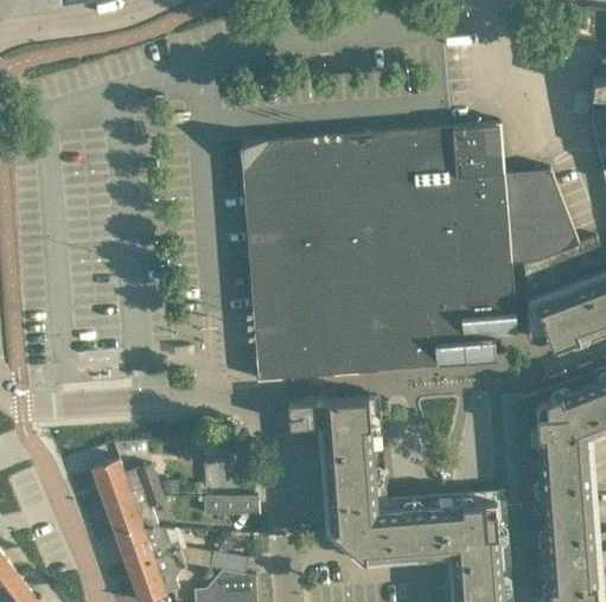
[(605,184),(605,75),(594,78),(589,121),(605,184)]
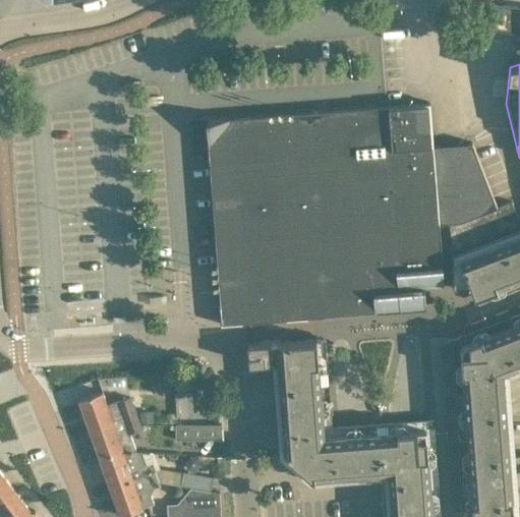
[(439,225),(441,225),(437,167),(432,167),(428,107),(429,107),(429,106),(428,106),(427,105),(426,105),(426,106),(228,121),(228,120),(206,123),(208,145),(209,145),(220,287),(223,325),(221,325),(221,326),(396,312),(394,294),(423,291),(422,289),(444,288),(442,269),(441,269),(438,229),(439,229),(439,225)]
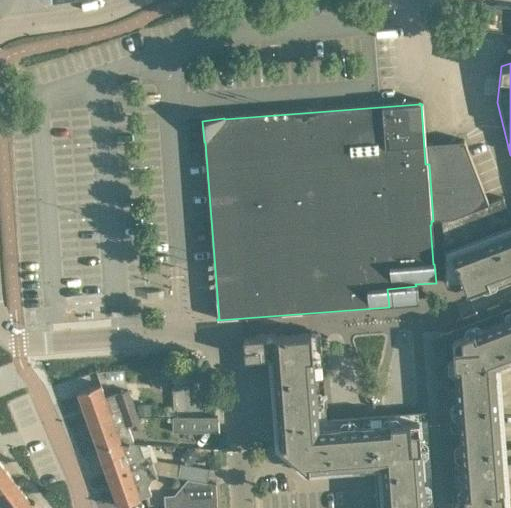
[(470,161),(429,164),(433,221),(441,220),(441,223),(488,205),(463,142),(461,143),(461,144),(463,144),(470,161)]
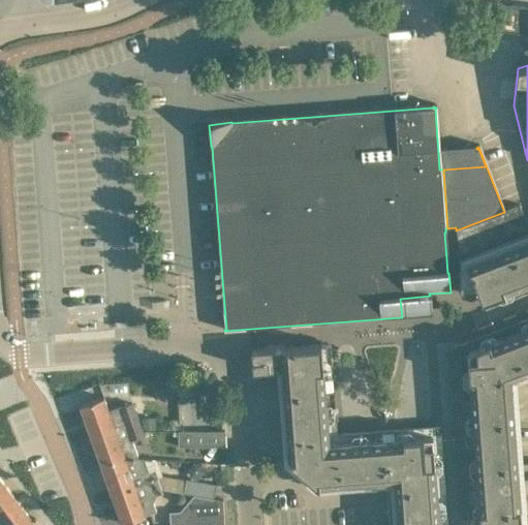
[(519,207),(504,212),(456,230),(458,255),(467,254),(527,230),(519,207)]
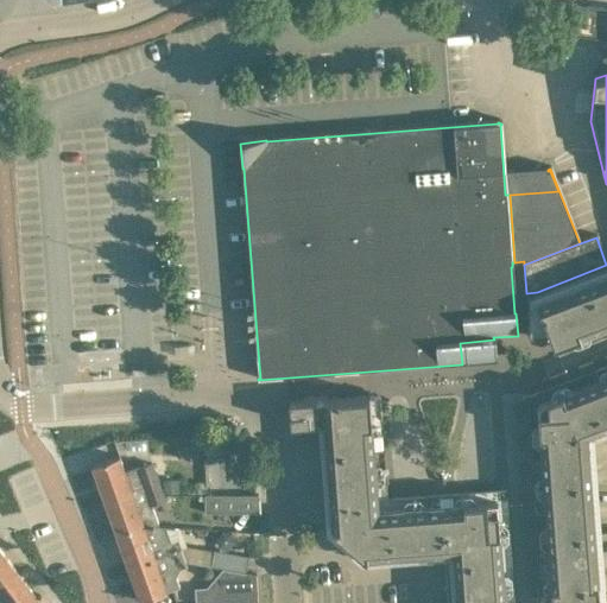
[(606,275),(529,306),(528,306),(530,335),(531,335),(531,334),(548,332),(554,347),(555,347),(556,349),(606,329),(606,275)]
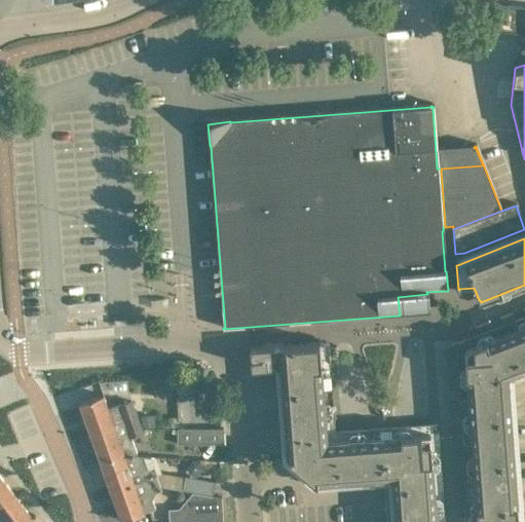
[(398,297),(400,315),(429,313),(429,312),(428,312),(427,294),(398,297)]
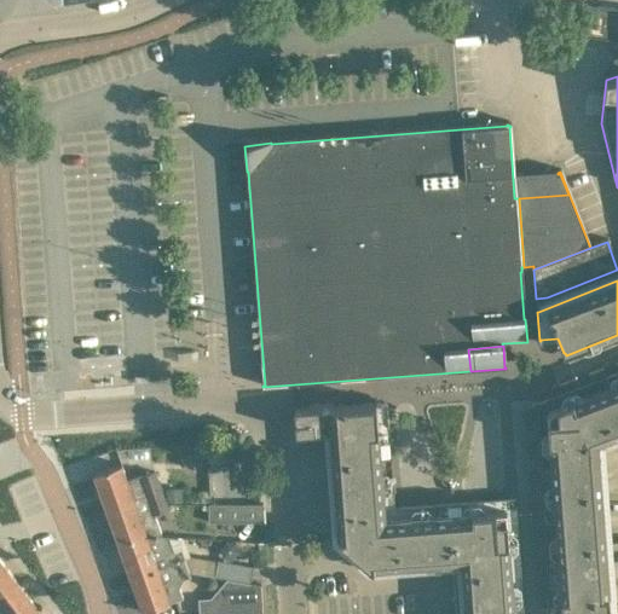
[(617,381),(543,410),(559,613),(610,613),(598,455),(617,446),(617,381)]
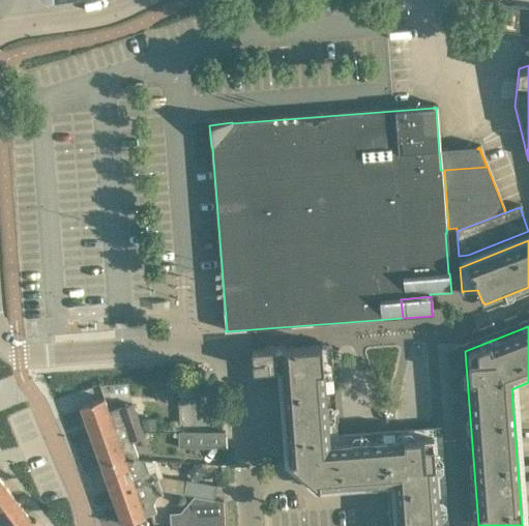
[(386,483),(389,525),(442,525),(435,435),(331,443),(324,347),(252,352),(253,372),(275,371),(277,401),(285,401),(289,464),(318,488),(386,483)]
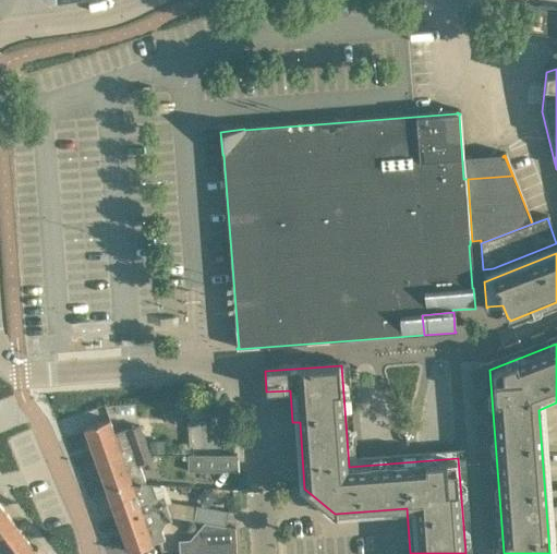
[(95,461),(144,445),(138,429),(114,437),(109,422),(84,431),(95,461)]
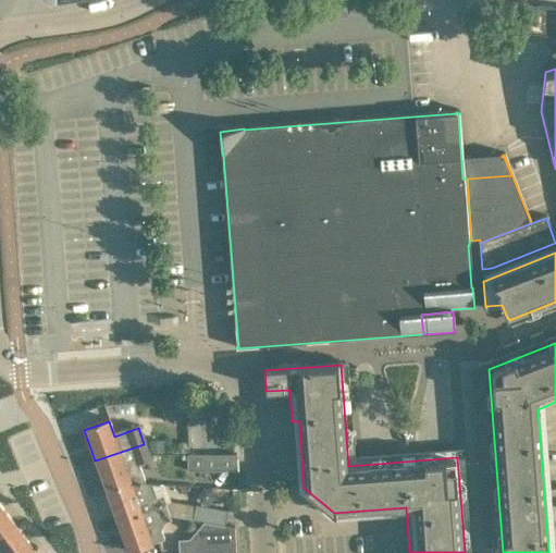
[(162,442),(148,443),(148,455),(162,455),(162,442)]
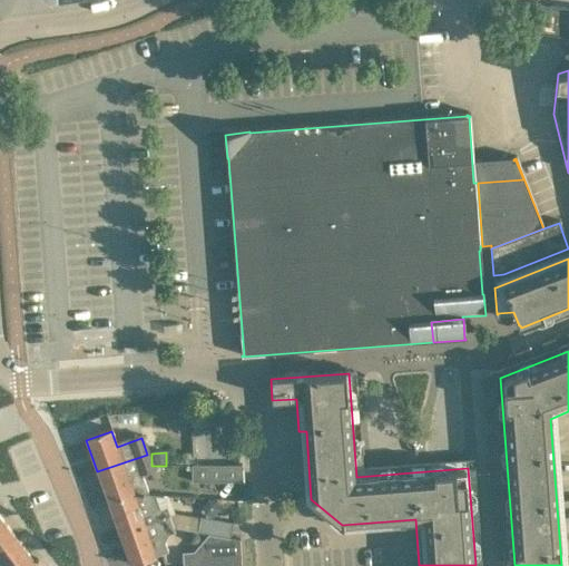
[(130,495),(148,496),(141,476),(153,471),(147,455),(97,471),(108,503),(130,495)]
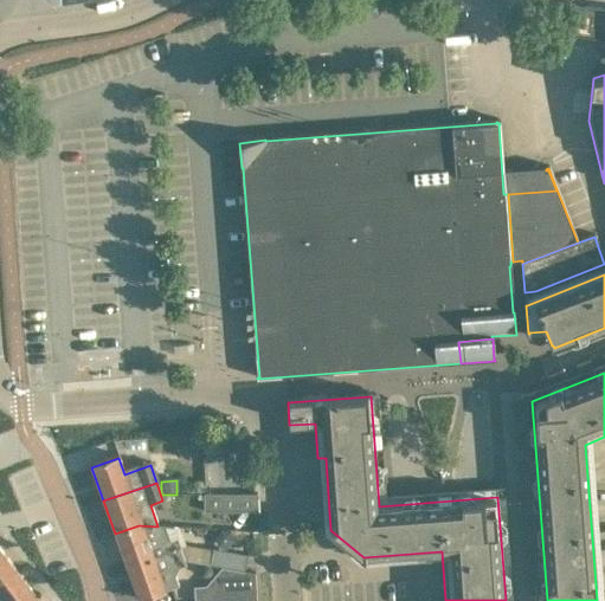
[(201,495),(201,517),(257,515),(256,492),(201,495)]
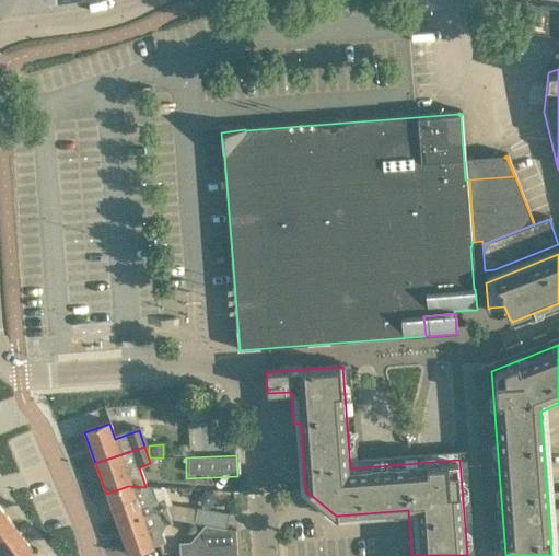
[(117,525),(166,509),(163,499),(156,502),(152,488),(146,487),(128,486),(106,494),(117,525)]
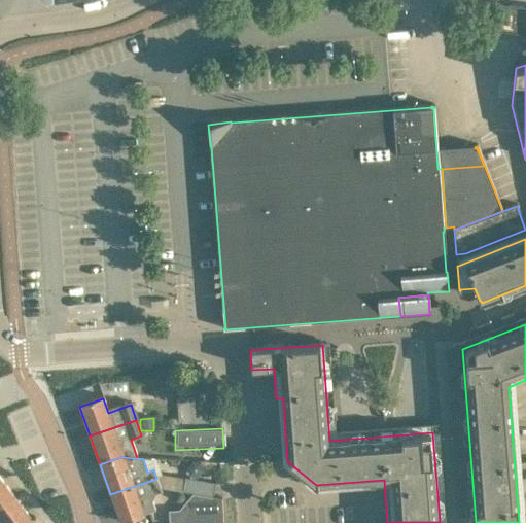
[(155,496),(162,493),(156,479),(110,494),(120,522),(127,522),(140,517),(154,513),(151,502),(155,496)]
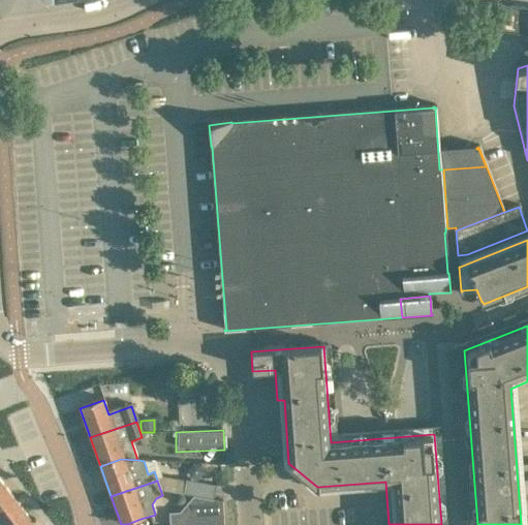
[(0,510),(13,499),(0,482),(0,510)]
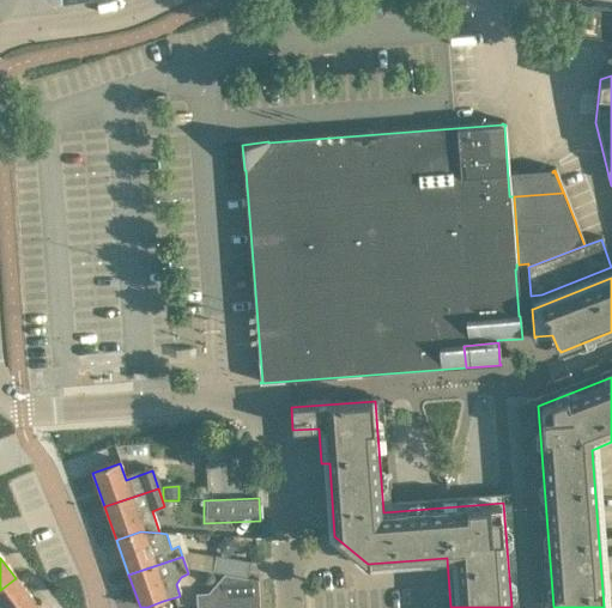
[(212,575),(224,576),(248,581),(250,564),(214,558),(212,575)]
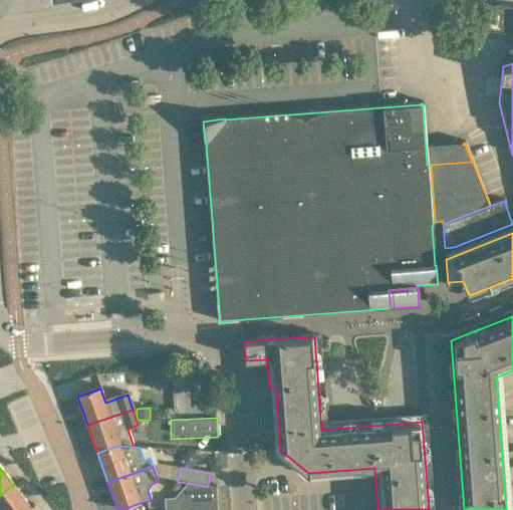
[(188,483),(189,509),(217,509),(217,488),(208,487),(188,483)]
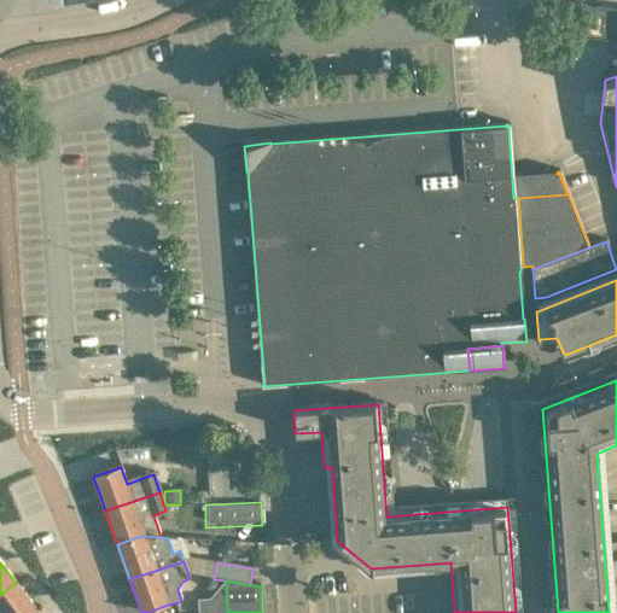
[(38,612),(16,583),(0,595),(0,612),(38,612)]
